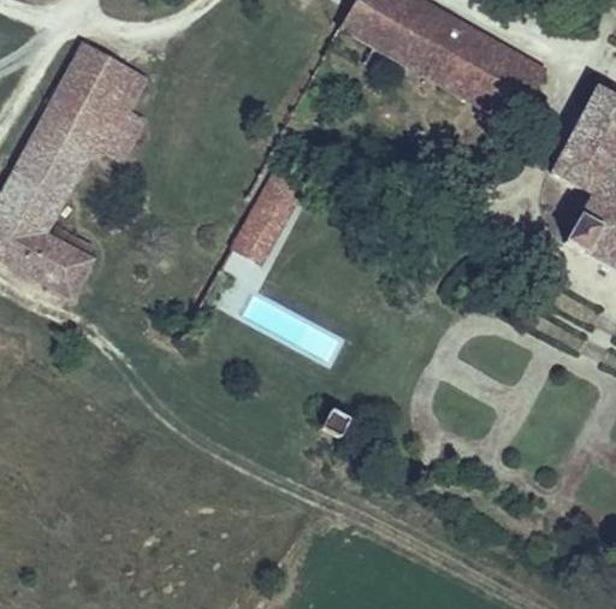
[(551,66),(430,0),(353,0),(336,30),(520,126),(551,66)]
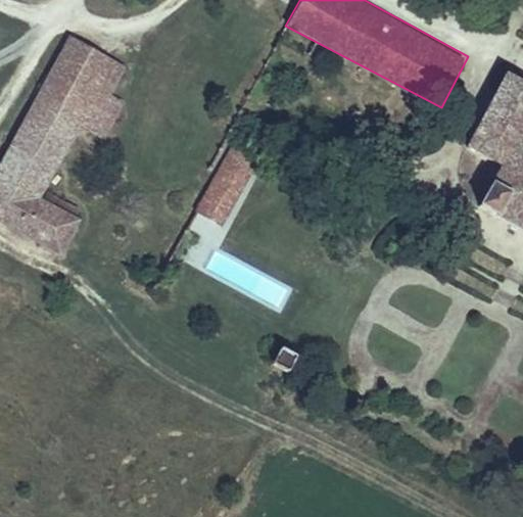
[(69,33),(0,163),(0,224),(62,255),(83,218),(42,196),(80,129),(88,133),(89,129),(106,136),(126,98),(111,91),(126,63),(69,33)]
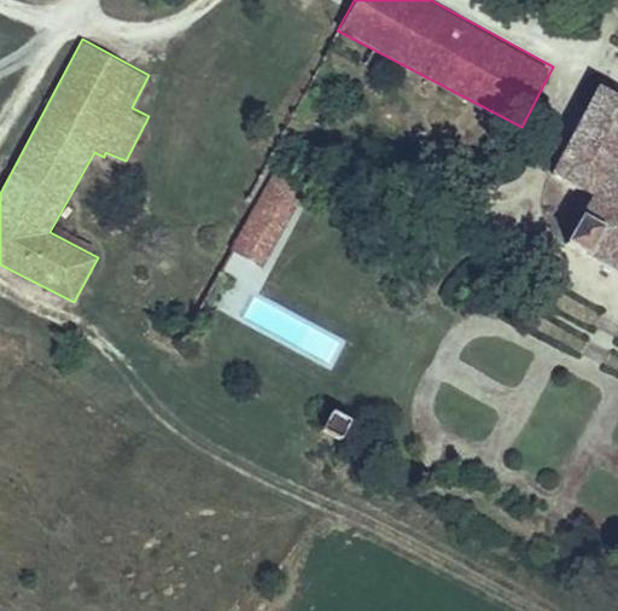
[(593,199),(566,249),(617,275),(617,97),(598,86),(549,176),(593,199)]
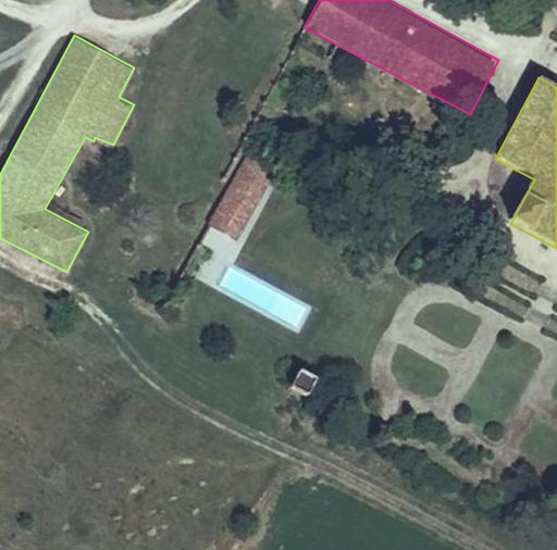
[(249,149),(209,224),(236,238),(277,165),(249,149)]
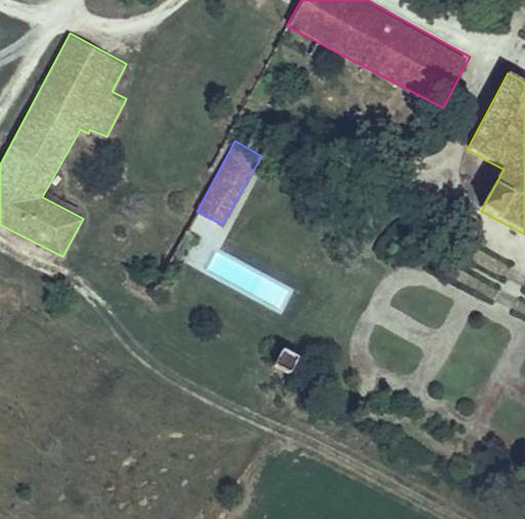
[(284,350),(276,366),(292,375),(300,359),(284,350)]
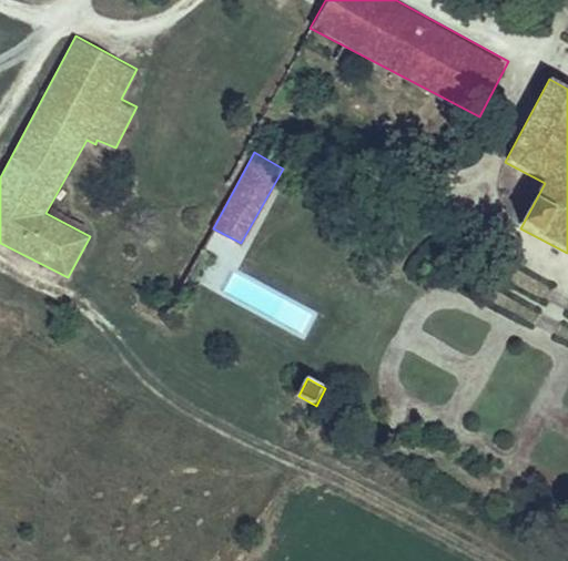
All buildings are outlined.
